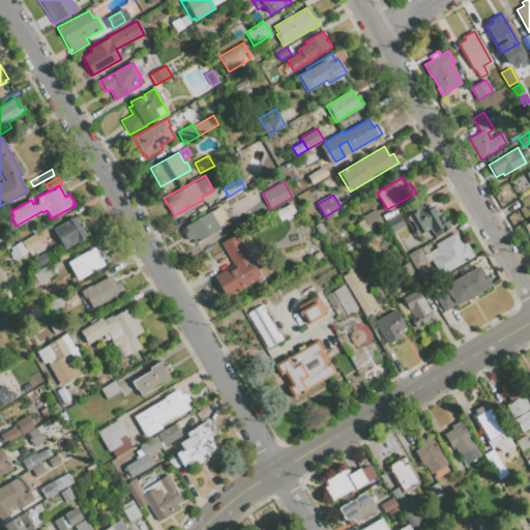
[(274,212),(290,203),(295,212),(291,215),(292,217),(286,221),(285,218),(280,221),(274,212)]
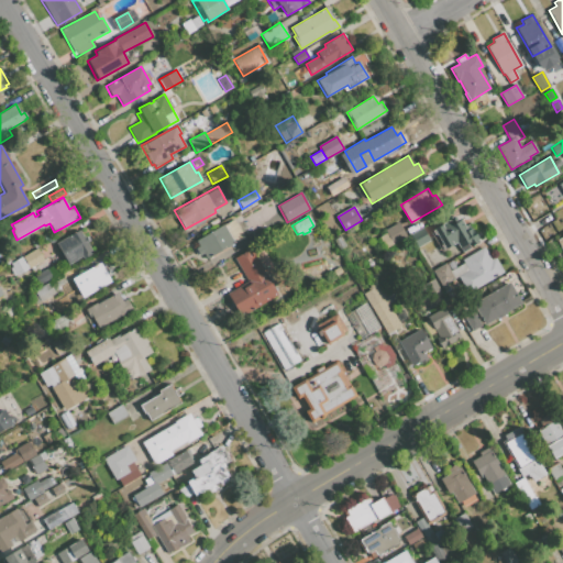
[(462,252),(481,242),(470,224),(465,228),(461,220),(457,222),(454,217),(430,232),(442,252),(456,243),(462,252)]
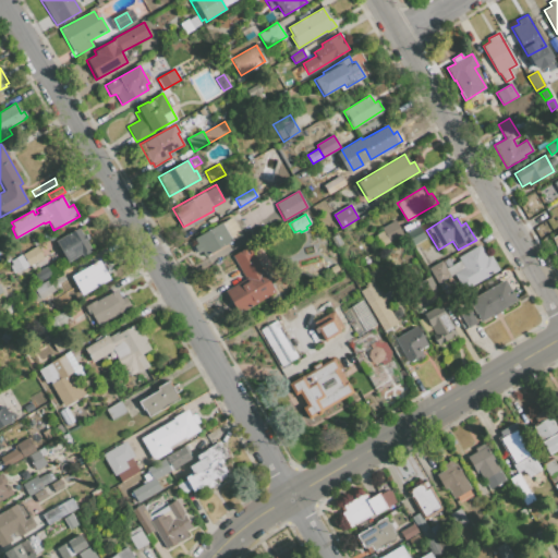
[(231,217),(242,235),(232,241),(222,222),(231,217)]
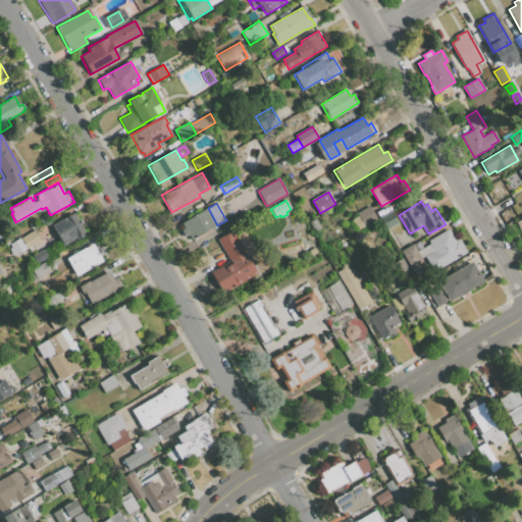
[(357,230),(376,219),(369,206),(357,213),(358,216),(352,220),(357,230)]
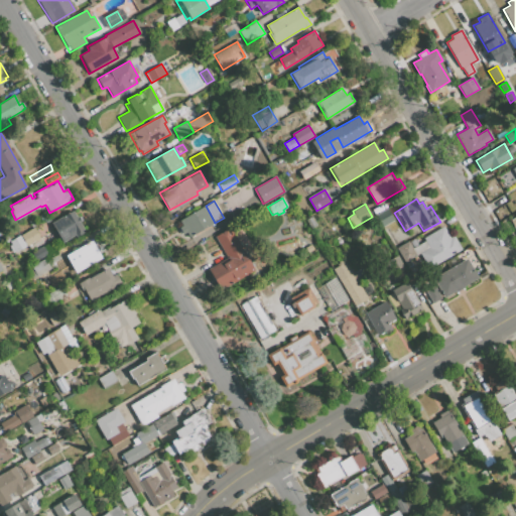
[(179,221),(205,207),(215,223),(188,237),(186,233),(182,235),(178,228),(182,226),(179,221)]
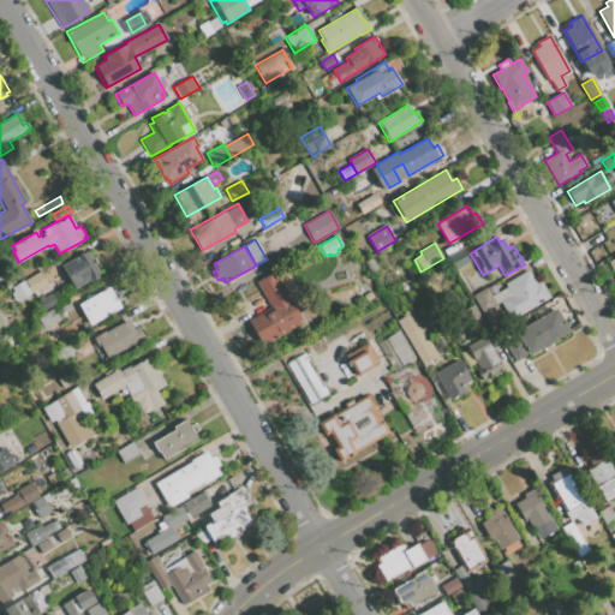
[(455,270),(470,263),(461,249),(448,256),(455,270)]
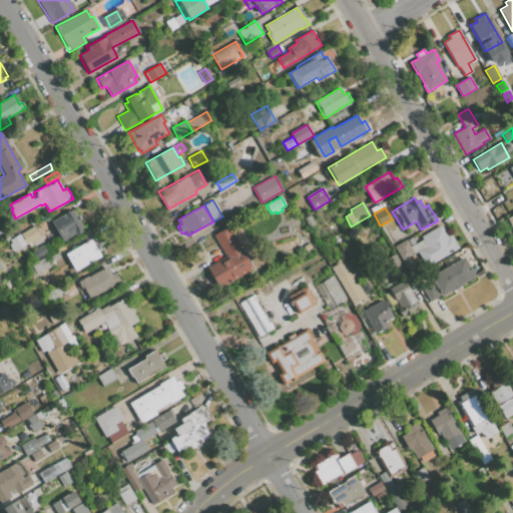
[(50,221),(72,209),(76,215),(78,215),(80,219),(79,220),(83,228),(81,229),(82,232),(76,236),(74,233),(61,240),(50,221)]
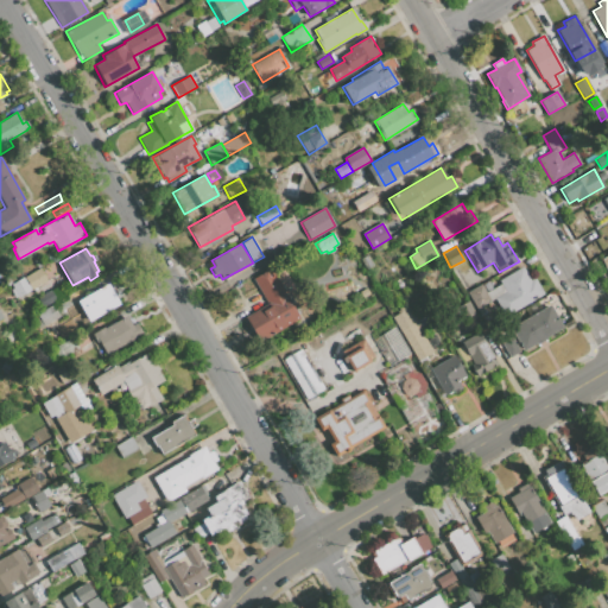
[(488,302),(488,303),(495,298),(506,316),(544,293),(534,279),(531,282),(523,267),(499,280),(501,284),(493,289),(488,282),(481,285),(481,284),(468,292),(477,309),(488,302)]
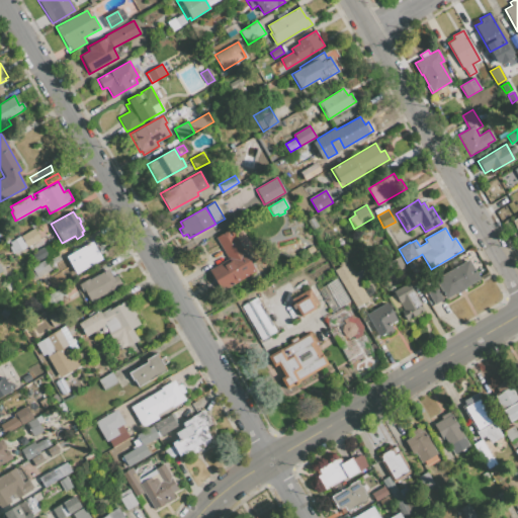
[(33,229),(39,240),(26,247),(20,236),(33,229)]
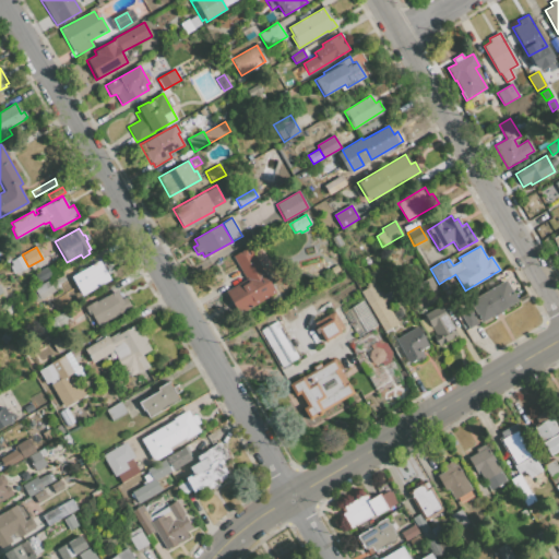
[(239,314),(276,293),(249,248),(233,258),(246,281),(226,292),(239,314)]
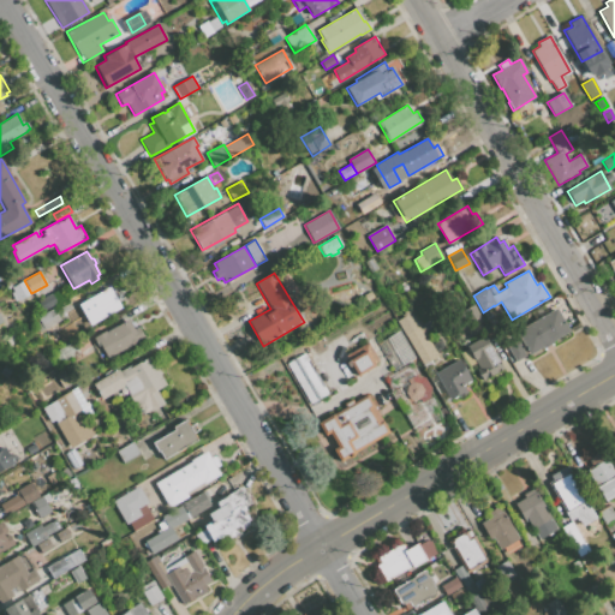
[(11,287),(24,280),(31,294),(18,302),(11,287)]
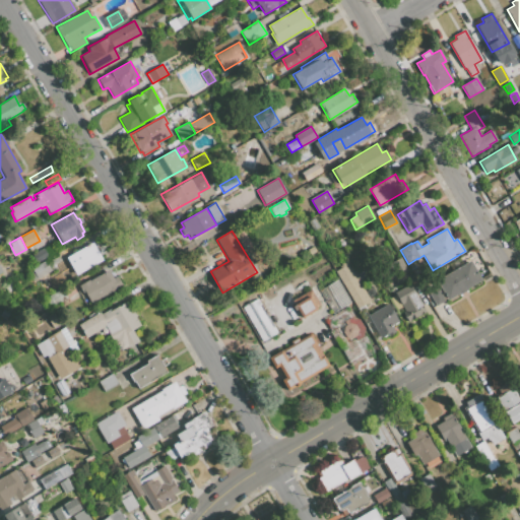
[(67,258),(93,243),(103,259),(76,274),(67,258)]
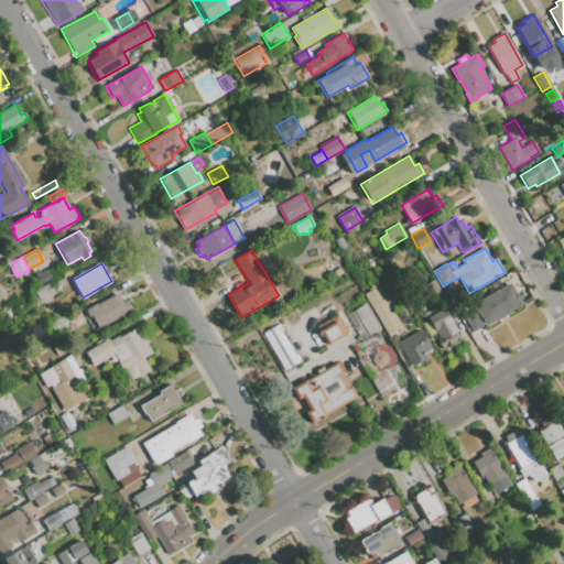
[(35,274),(47,268),(52,278),(41,284),(35,274)]
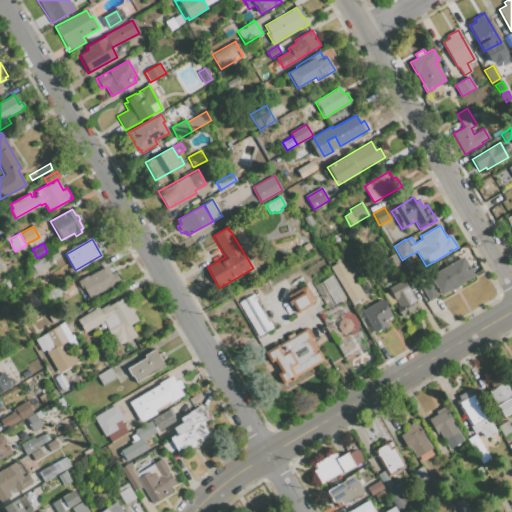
[(45,255),(56,249),(62,262),(52,267),(45,255)]
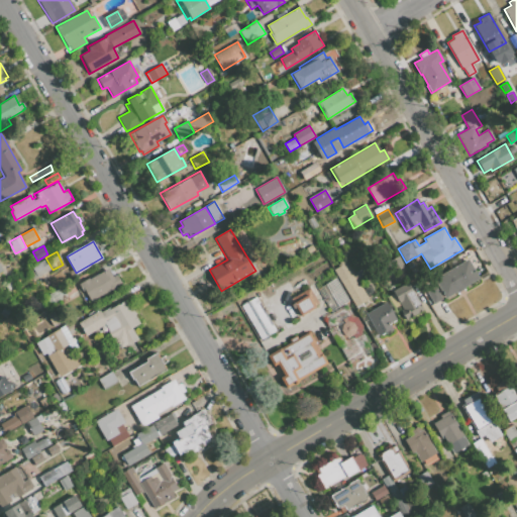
[(388,277),(404,267),(398,256),(382,266),(388,277)]
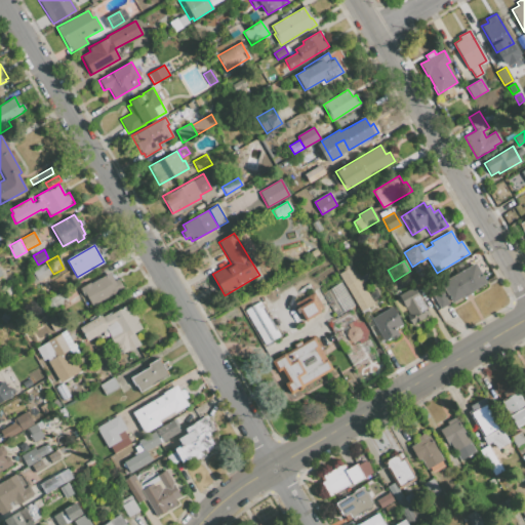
[(26,277),(41,268),(40,266),(45,263),(51,274),(31,286),(26,277)]
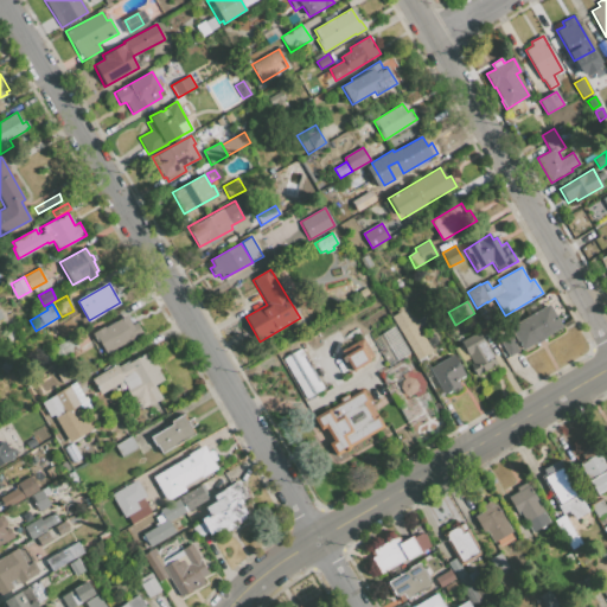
[(523,350),(535,343),(536,344),(545,338),(544,337),(562,327),(549,305),(510,327),(523,350)]
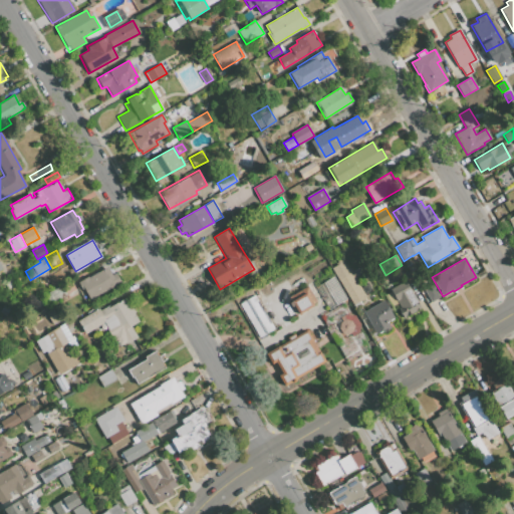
[(356,277),(367,270),(360,259),(349,266),(356,277)]
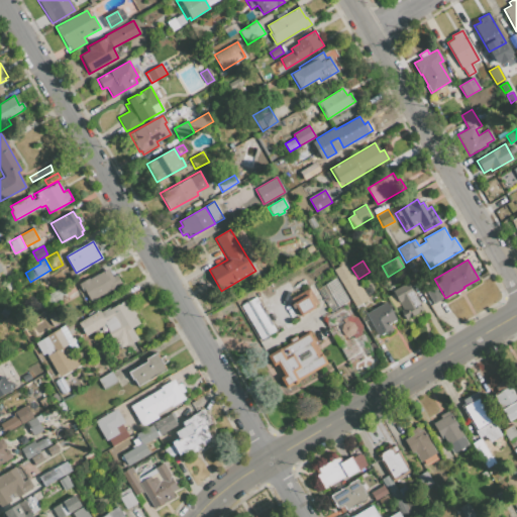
[(355,307),(369,299),(346,262),(333,270),(355,307)]
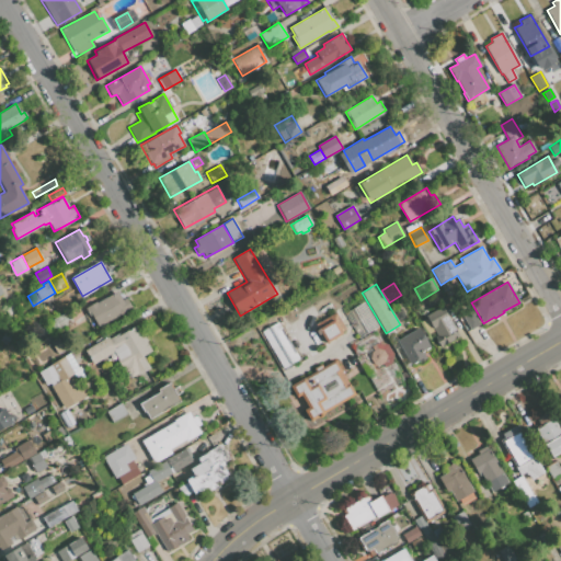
[(83,309),(116,290),(122,300),(126,298),(133,309),(99,328),(91,313),(88,316),(83,309)]
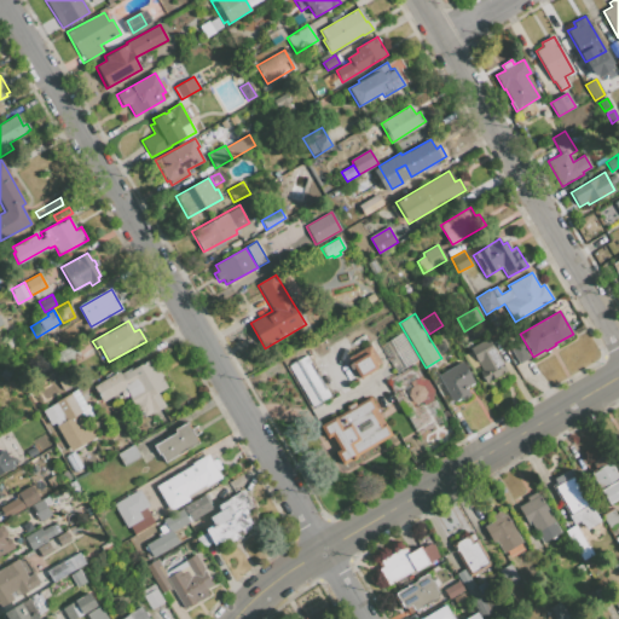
[(401,333),(418,360),(397,374),(381,346),(401,333)]
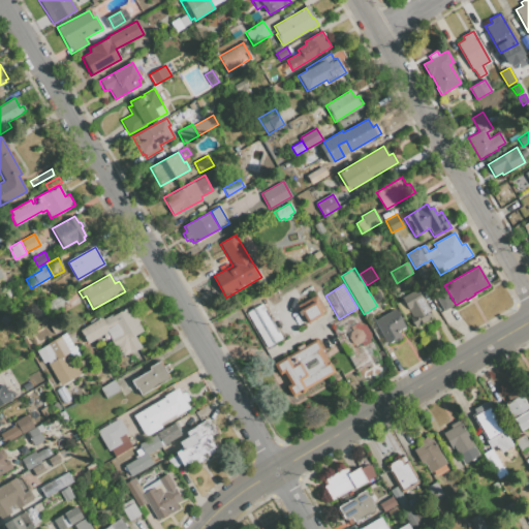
[(415,327),(432,316),(416,289),(402,299),(412,316),(409,317),(415,327)]
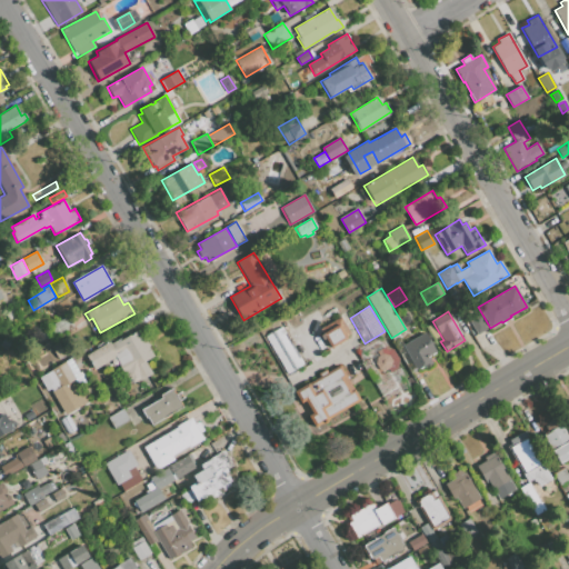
[(59,335),(73,326),(68,316),(53,326),(59,335)]
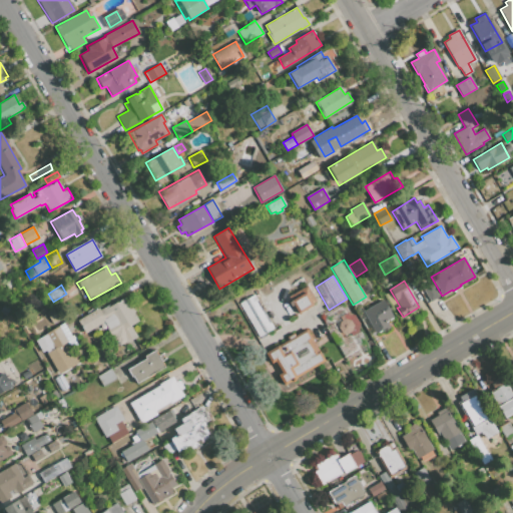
[(431,302),(439,297),(432,286),(424,290),(431,302)]
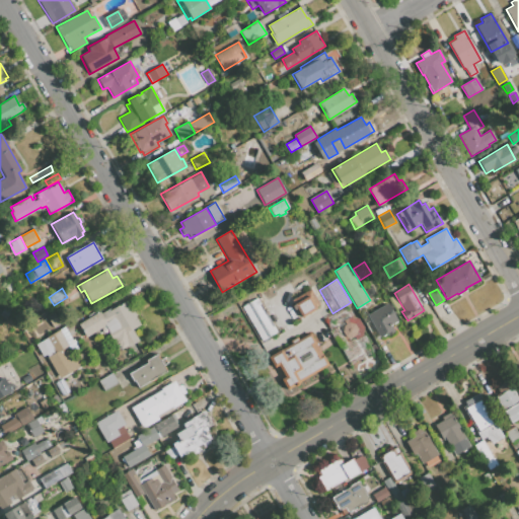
[(302,316),(316,308),(313,305),(318,302),(313,293),(294,304),(302,316)]
